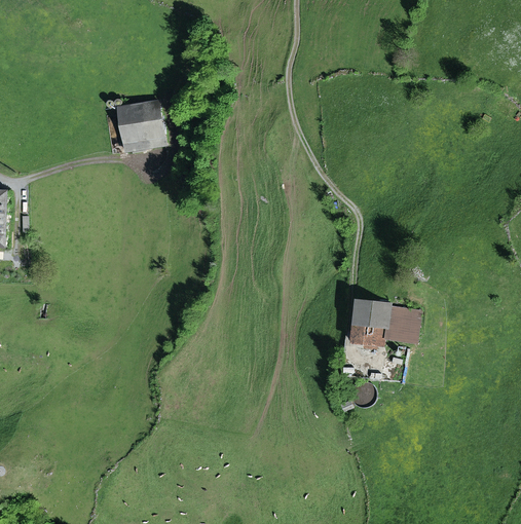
[(116,106),(122,150),(161,143),(154,100),(116,106)]
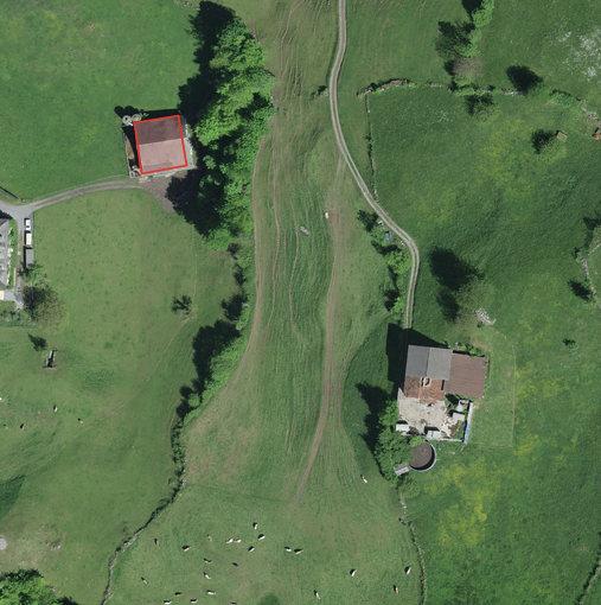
[(446,351),(446,349),(408,345),(402,393),(432,396),(438,396),(439,390),(440,376),(442,376),(446,351)]
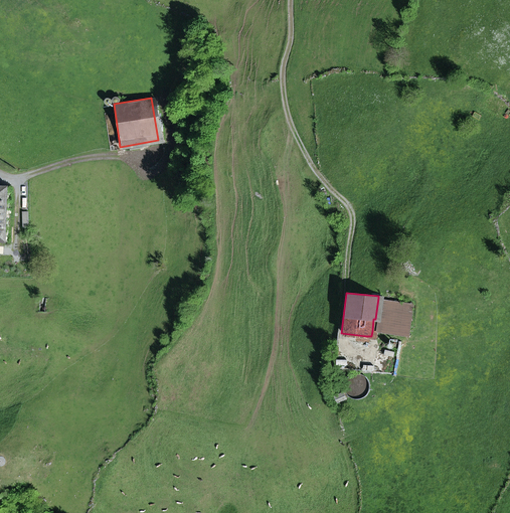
[(372,331),(403,334),(407,302),(378,298),(375,319),(373,319),(372,331)]
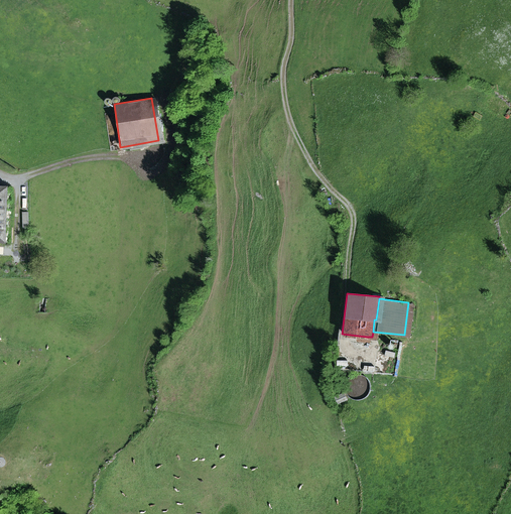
[(376,372),(390,372),(390,358),(376,357),(376,372)]
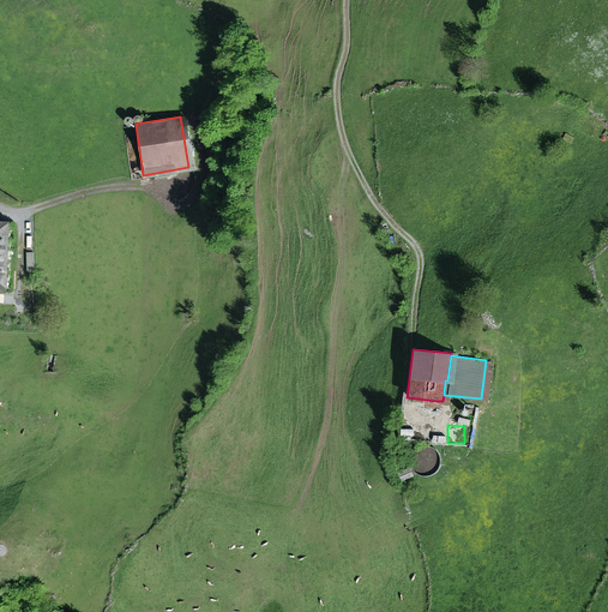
All buildings are outlined.
